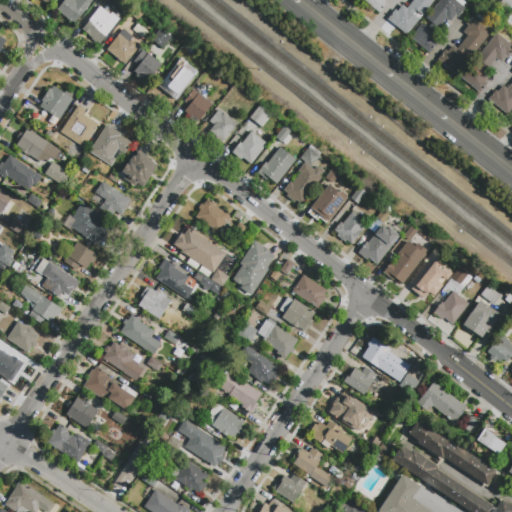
[(93,0),(74,25),(56,11),(65,0),(71,0),(74,2),(75,0),(93,0)]
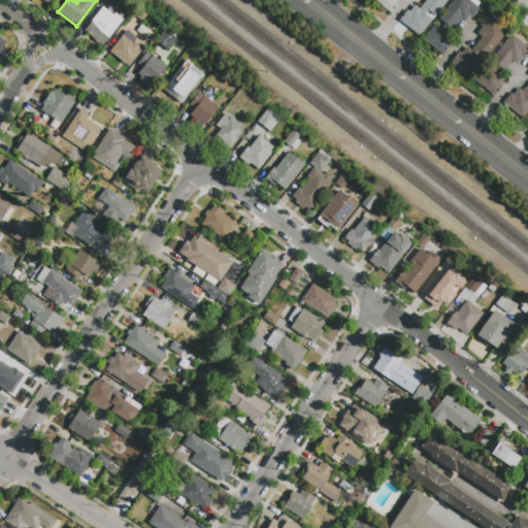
[(392,12),(375,0),(396,0),(396,1),(399,3),(392,12)]
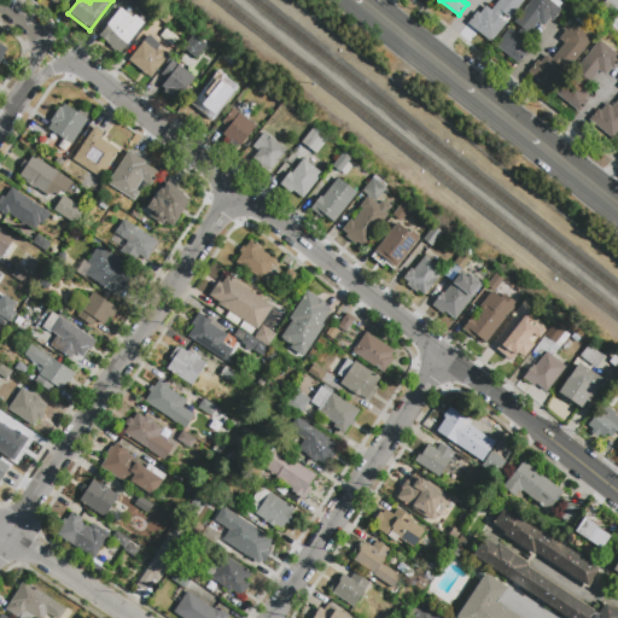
[(490,42),(467,24),(477,12),(479,15),(485,6),(491,11),(499,0),(524,0),(509,18),(501,12),(497,18),(506,24),(490,42)]
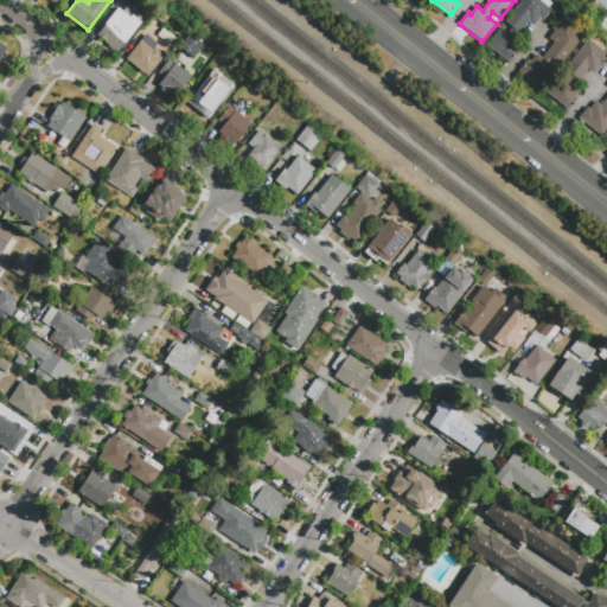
[(509,63),(487,45),(500,27),(508,33),(511,27),(505,23),(523,0),(537,0),(551,11),(542,21),(540,19),(534,26),(528,23),(516,38),(522,43),(515,51),(517,53),(509,63)]
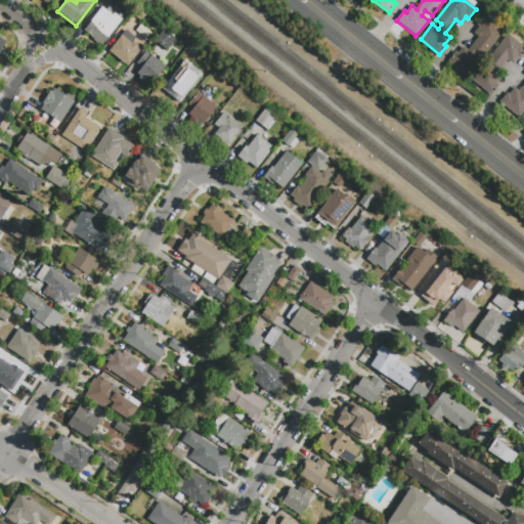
[(523,0),(523,10),(522,13),(511,4),(513,0),(523,0)]
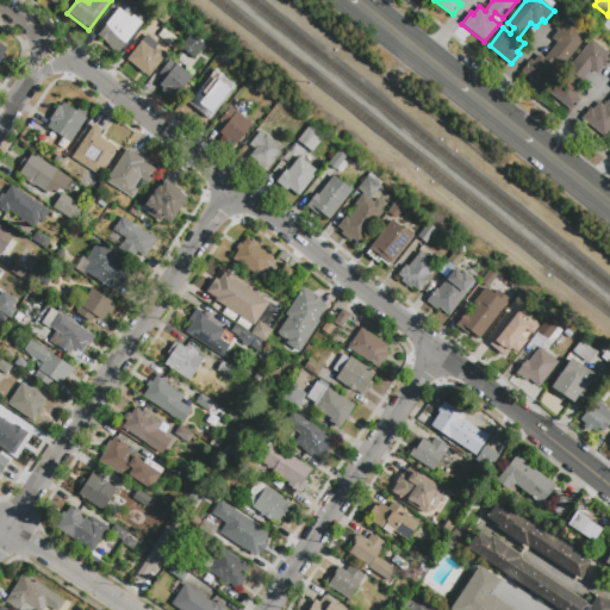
[(545,60),(558,43),(552,39),(558,31),(555,29),(564,18),(586,36),(562,67),(555,61),(551,66),(559,72),(545,89),(527,74),(527,75),(522,72),(530,61),(533,63),(540,55),(545,60)]
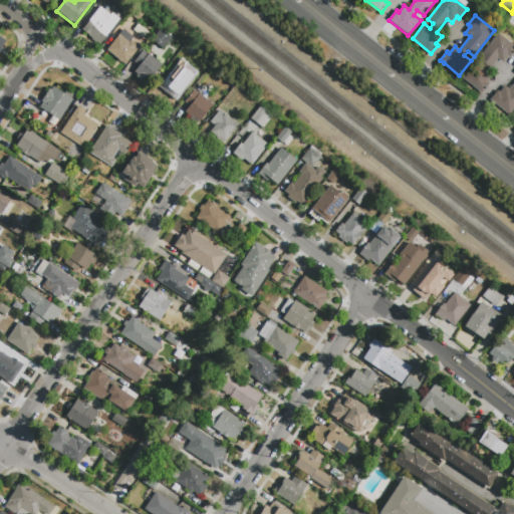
[(100,44),(82,31),(93,17),(100,22),(102,21),(103,21),(104,20),(110,25),(108,28),(110,30),(100,44)]
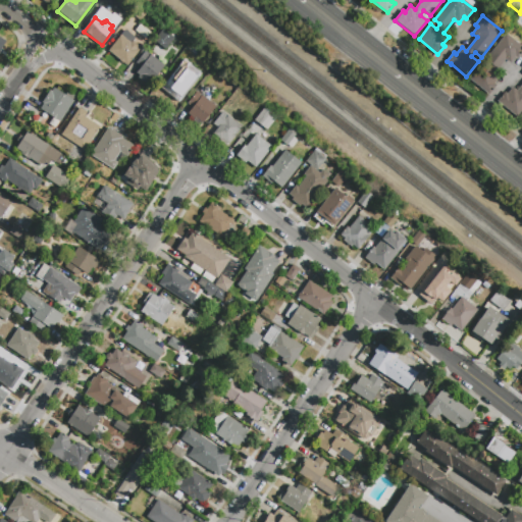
[(135,31),(141,23),(151,32),(145,39),(135,31)]
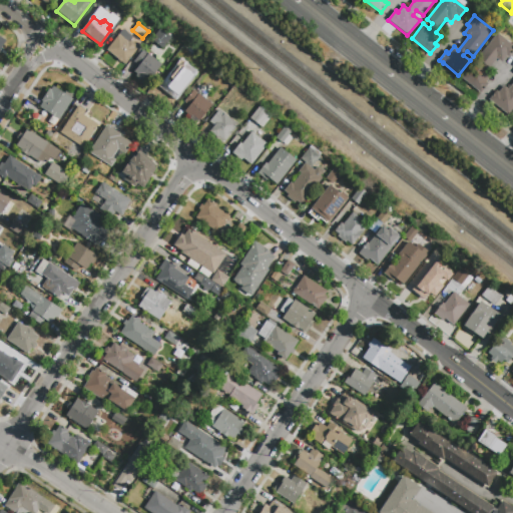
[(122,29),(133,37),(130,41),(138,46),(124,64),(106,51),(122,29)]
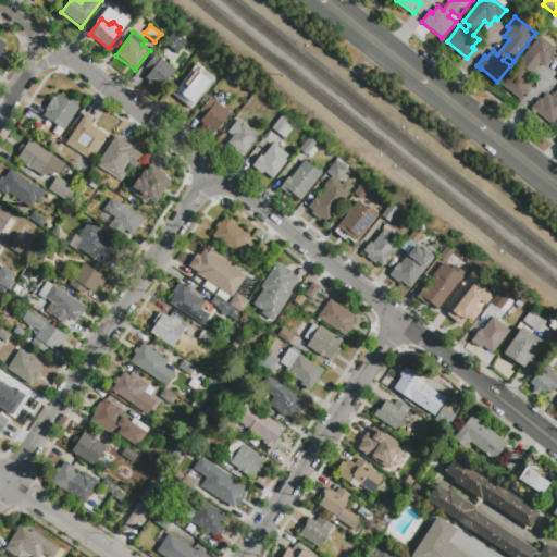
[(174,32),(187,41),(177,54),(164,44),(174,32)]
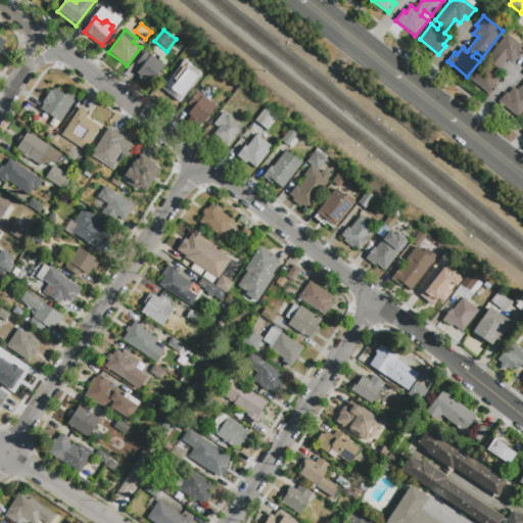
[(507,35),(522,47),(522,53),(519,59),(517,57),(512,63),(507,60),(495,74),(501,78),(495,84),(497,86),(490,95),(471,80),(483,64),(489,69),(492,65),(486,60),(507,35)]
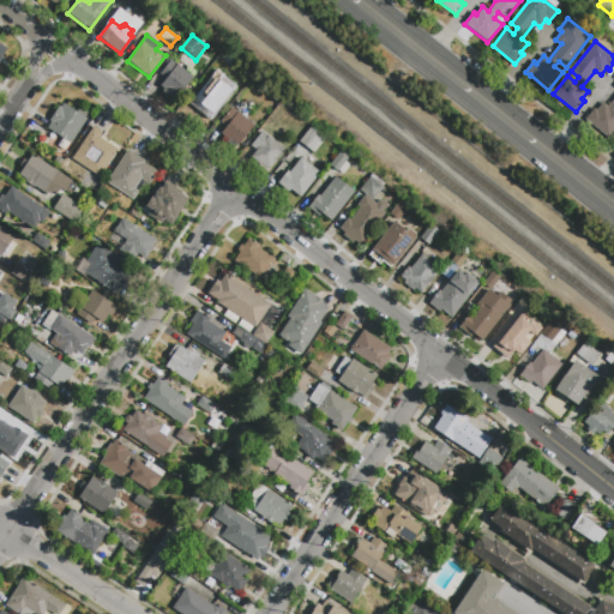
[(167,78),(161,73),(172,60),(193,77),(178,97),(175,95),(173,97),(163,91),(166,89),(161,85),(167,78)]
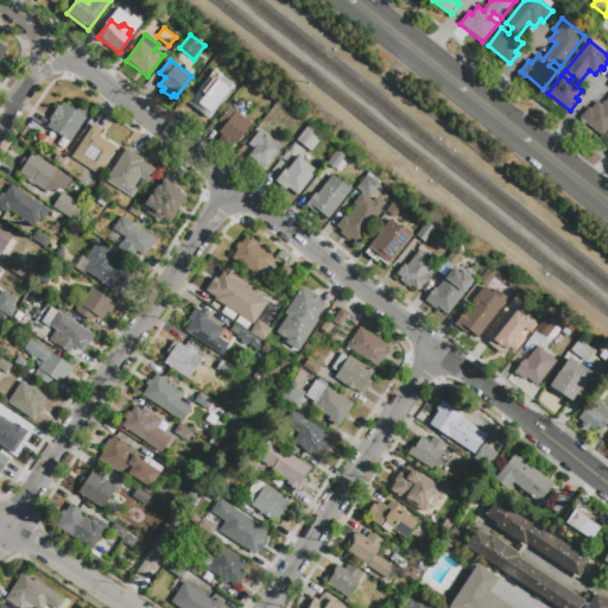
[(187,114),(179,108),(200,83),(221,100),(203,124),(195,116),(196,115),(190,109),(187,114)]
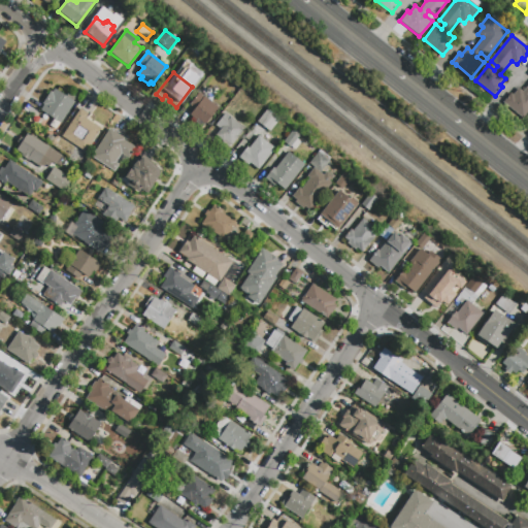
[(527,111),(523,119),(503,103),(510,93),(513,95),(519,89),(523,92),(527,86),(527,111)]
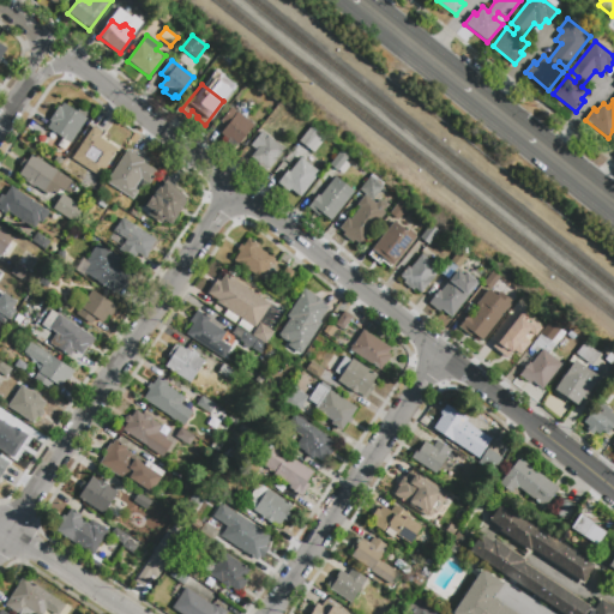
[(66,149),(55,143),(60,137),(56,136),(55,137),(46,131),(50,122),(48,121),(58,106),(61,108),(64,102),(88,118),(71,144),(70,143),(66,149)]
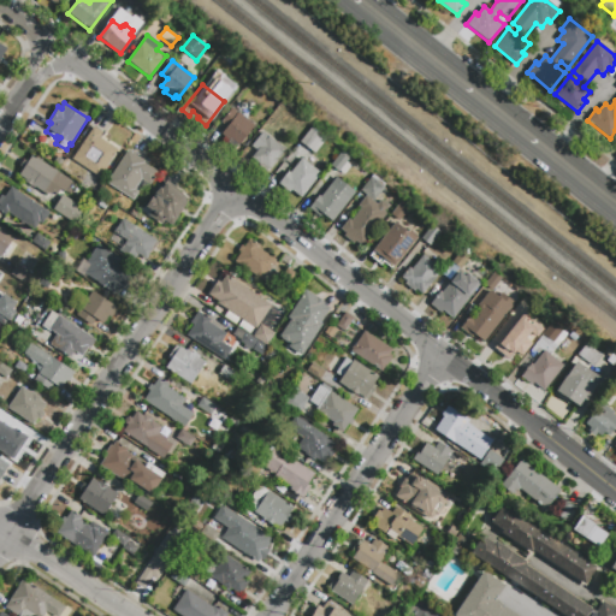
[(235,148),(227,143),(230,141),(221,134),(226,128),(220,123),(232,108),(234,110),(254,126),(236,149),(235,148)]
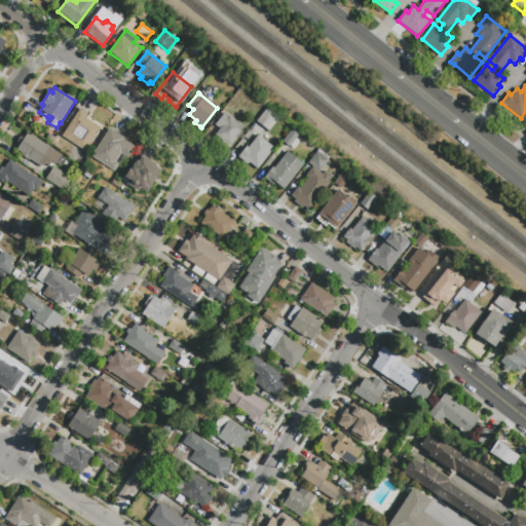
[(85,152),(62,138),(79,109),(88,114),(85,118),(101,127),(85,152)]
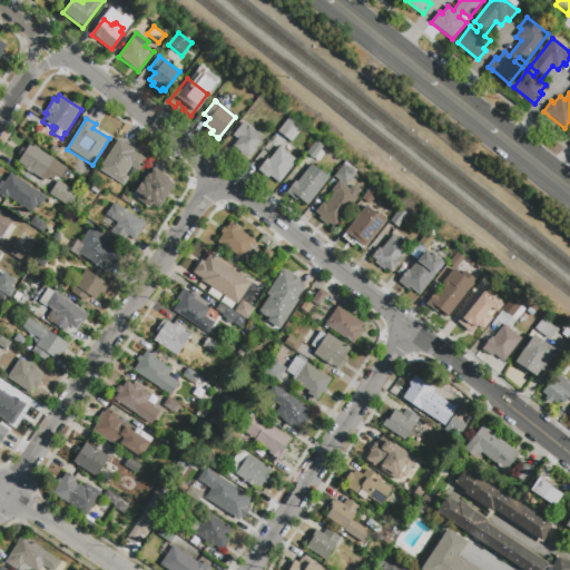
[(292,143),(278,133),(288,118),(302,129),(292,143)]
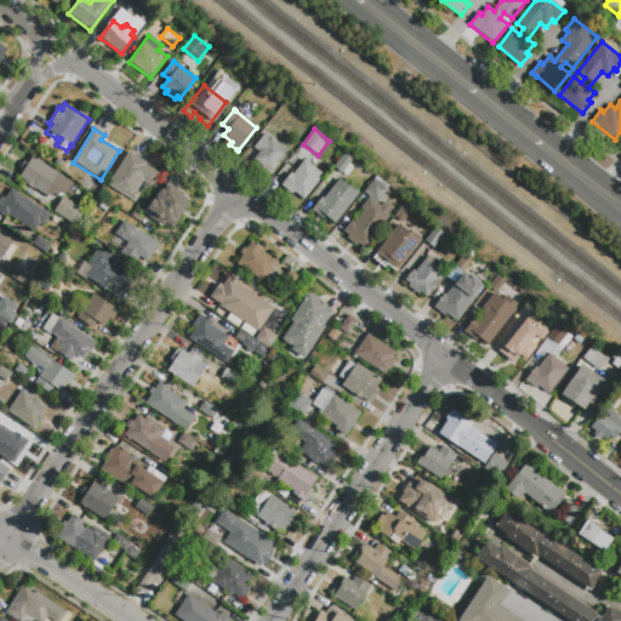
[(265,134),(286,151),(268,174),(261,167),(262,165),(254,159),(258,152),(254,147),(265,134)]
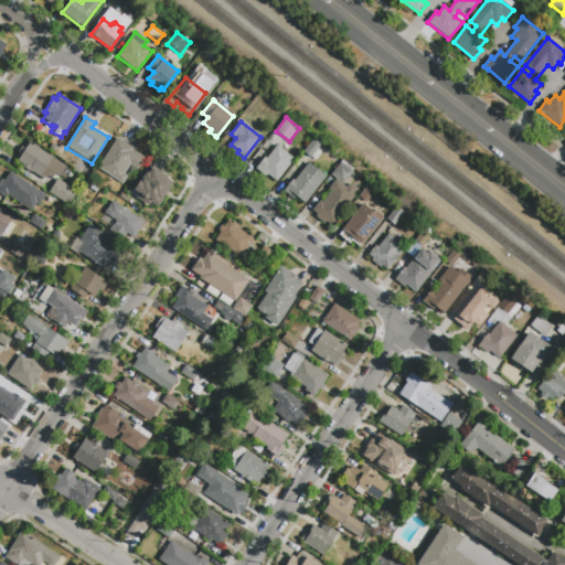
[(132,150),(146,158),(137,170),(136,169),(129,178),(128,177),(123,184),(98,168),(118,138),(134,148),(132,150)]
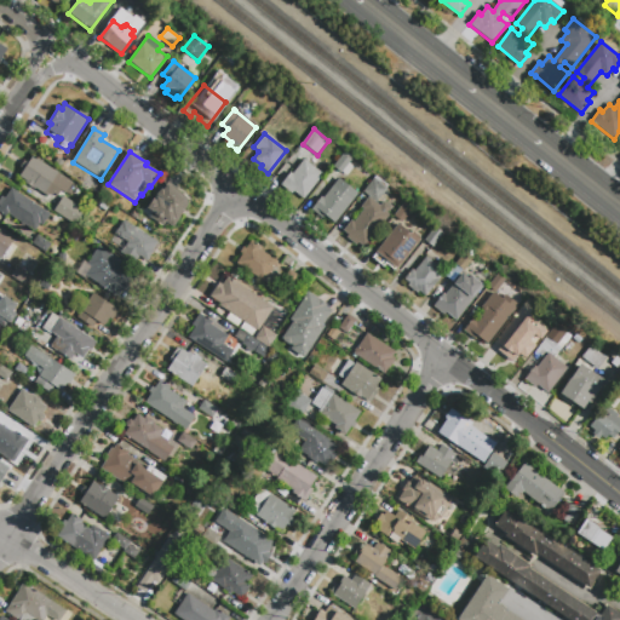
[(351,161),(350,164),(355,167),(348,176),(342,172),(342,173),(333,166),(343,154),(351,161)]
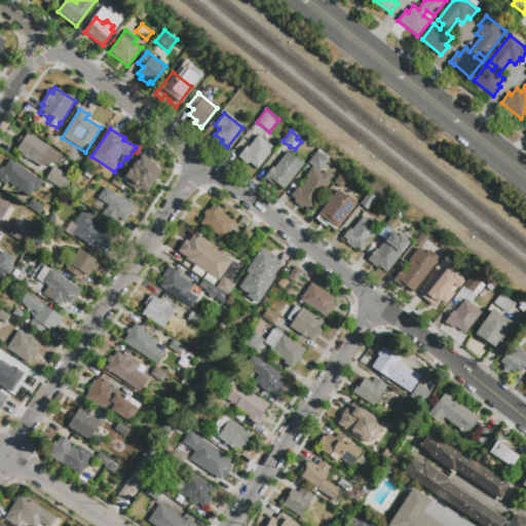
[(62,154),(54,164),(51,162),(47,168),(43,165),(42,167),(30,160),(22,155),(23,153),(17,150),(22,144),(17,141),(22,136),(24,137),(28,132),(62,154)]
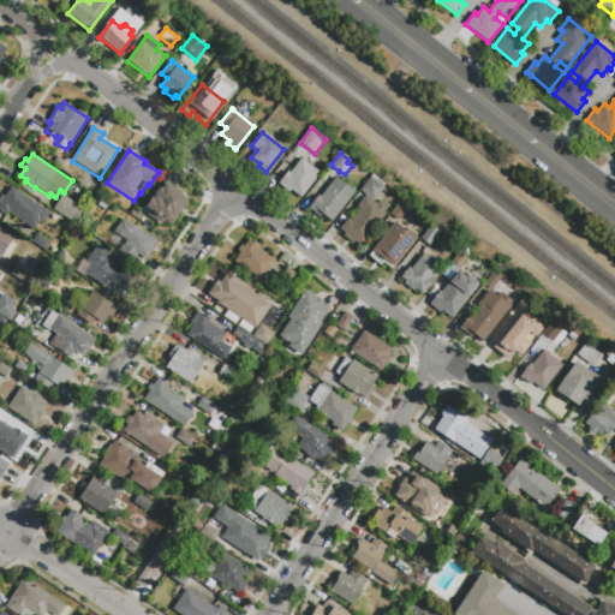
[(302,157),(320,172),(302,196),(292,189),(290,191),(279,183),(288,171),(290,172),(302,157)]
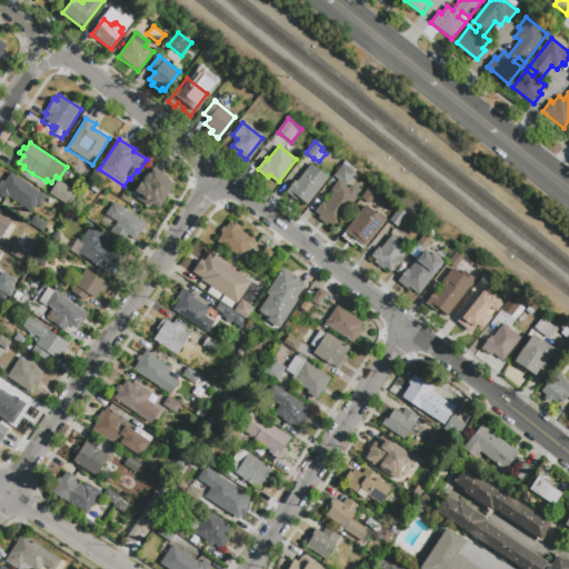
[(310,163),(328,178),(307,205),(300,200),(297,203),(283,193),(293,180),(296,182),(310,163)]
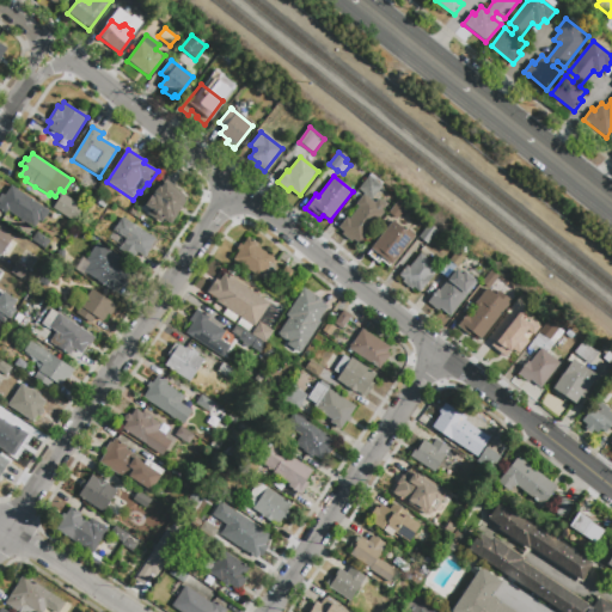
[(381,187),(372,200),(359,190),(368,177),(381,187)]
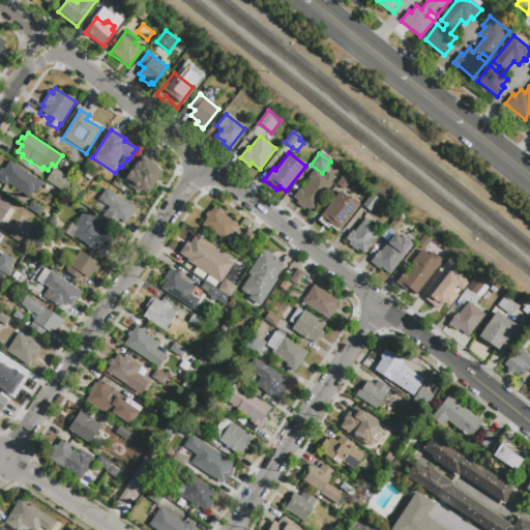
[(138,162),(139,163),(143,157),(156,170),(157,172),(158,174),(157,177),(151,190),(150,193),(148,194),(145,194),(124,180),(138,162)]
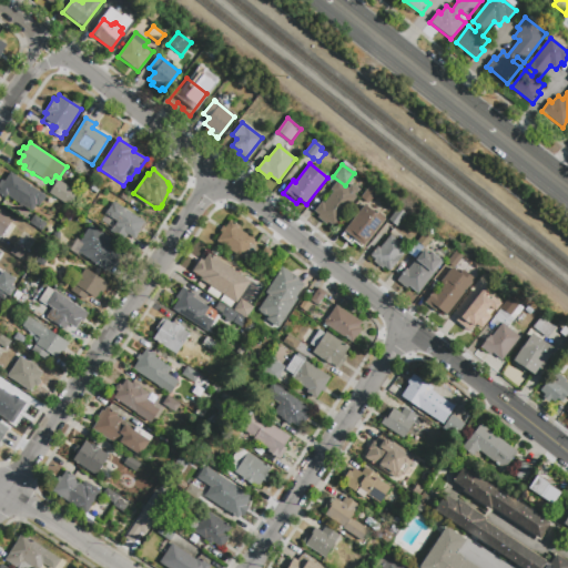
[(80,179),(74,188),(62,180),(68,171),(80,179)]
